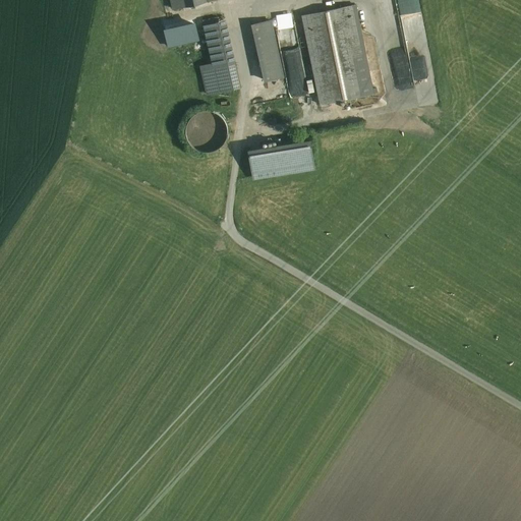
[(209,0),(171,0),(174,9),(210,1),(209,0)]
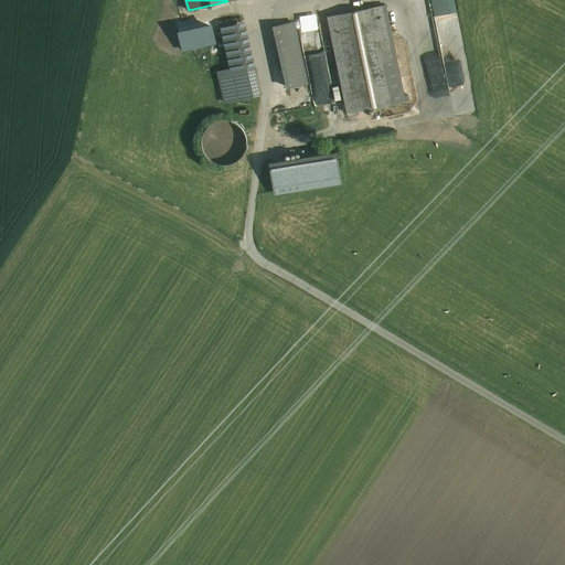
[(382,6),(328,17),(348,114),(402,103),(382,6)]
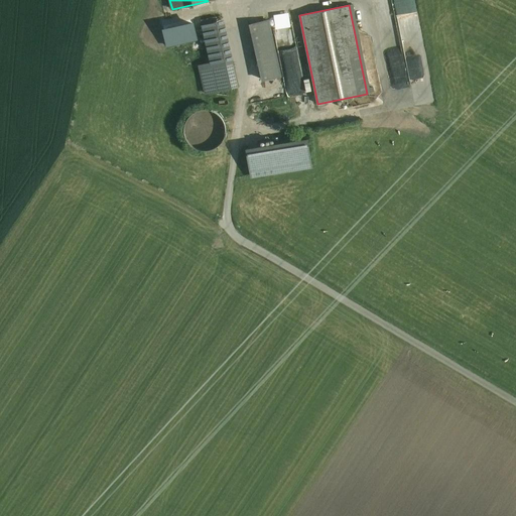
[(224,20),(202,25),(211,65),(200,67),(206,93),(238,86),(224,20)]
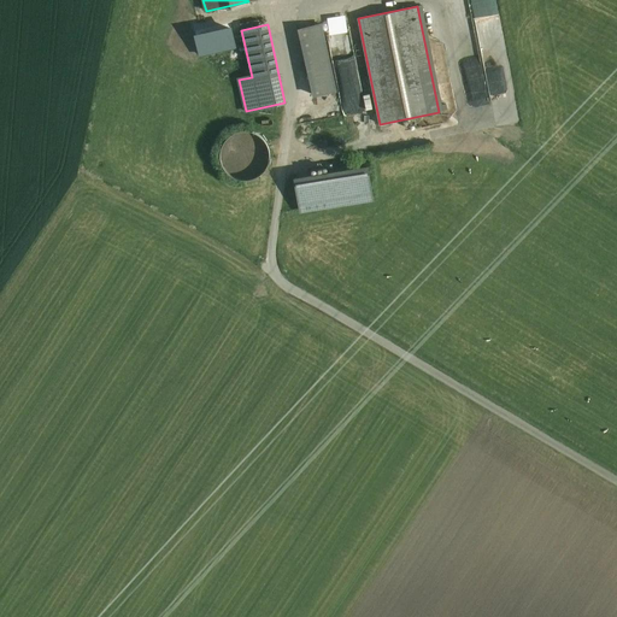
[(321,24),(299,29),(313,95),(335,90),(321,24)]
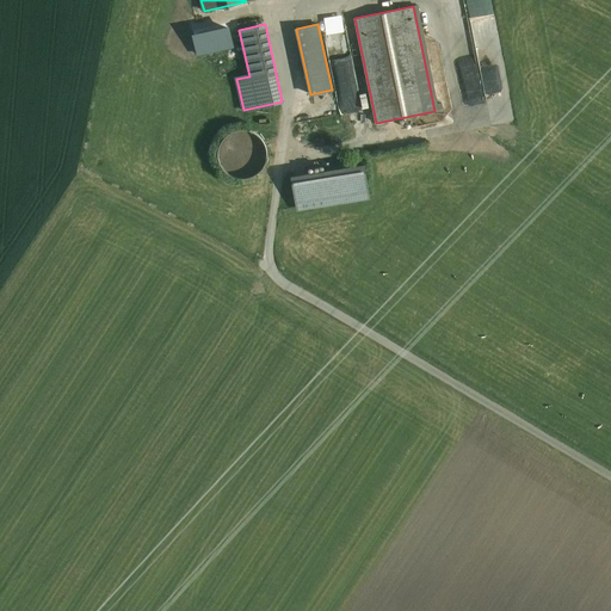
[(227,31),(202,37),(205,51),(230,45),(227,31)]
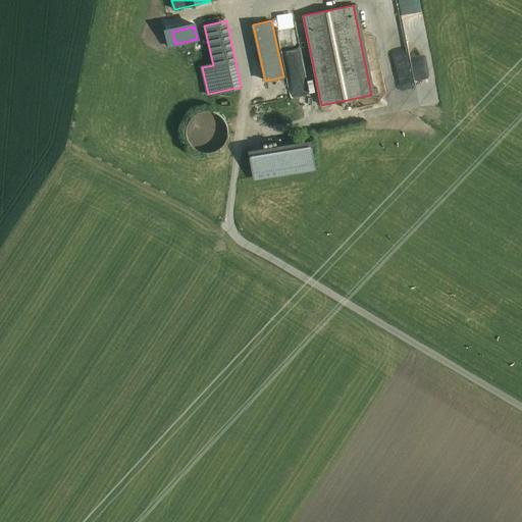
[(276,86),(278,99),(290,97),(288,84),(276,86)]
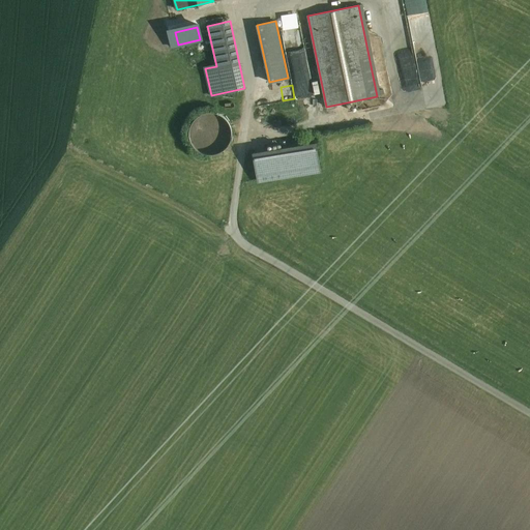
[(207,154),(211,154),(216,154),(221,152),(225,149),(228,145),(230,141),(232,137),(232,131),(231,126),(228,122),(225,118),(222,115),(216,113),(212,113),(207,113),(202,114),(198,116),(195,120),(192,124),(189,128),(189,134),(189,139),(192,143),(194,147),(198,150),(202,153),(207,154)]
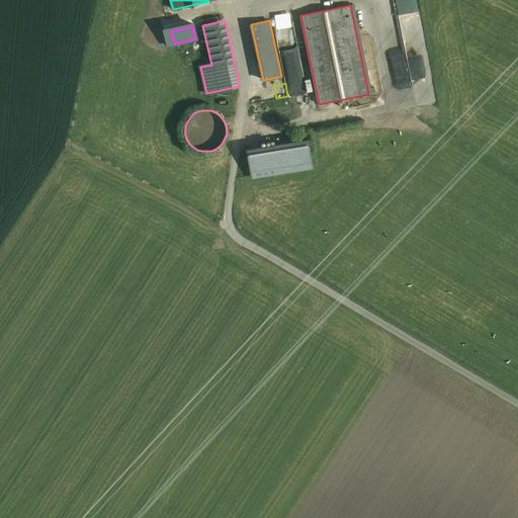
[(308,141),(248,150),(252,174),(312,165),(308,141)]
